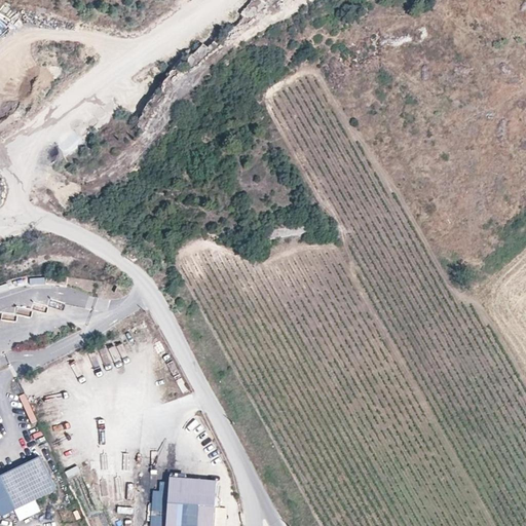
[(68,276),(44,273),(43,283),(67,286),(68,276)]
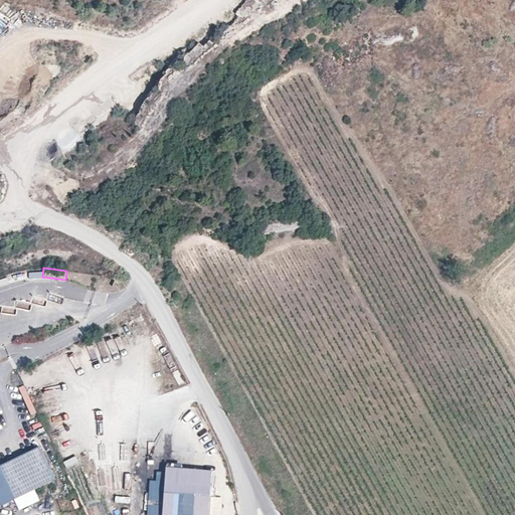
[(24,384),(18,386),(30,414),(35,411),(24,384)]
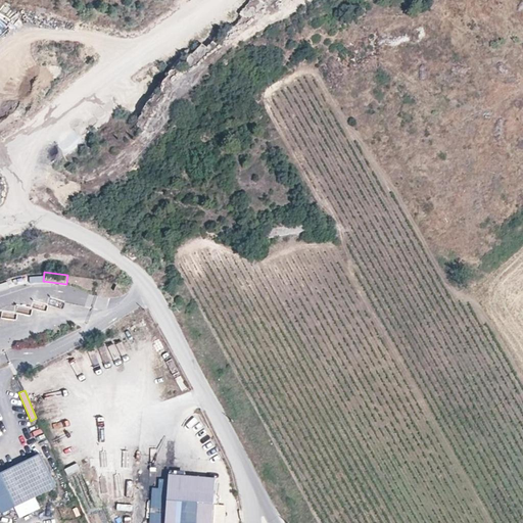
[(54,423),(67,417),(65,411),(52,416),(54,423)]
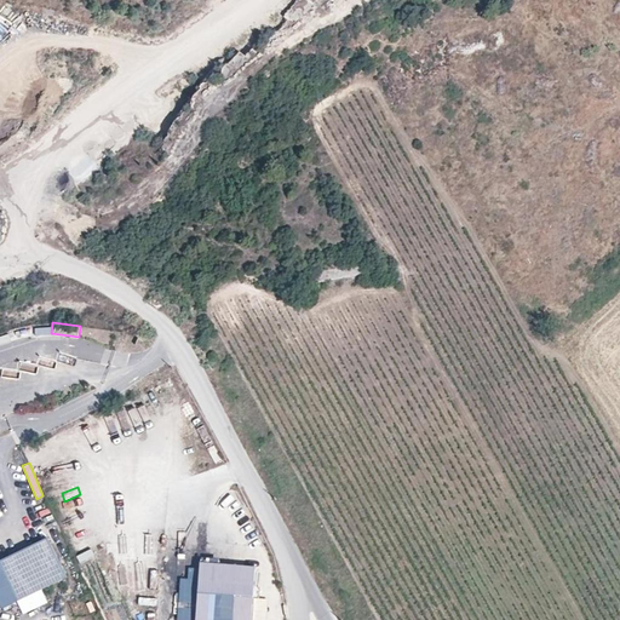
[(47,538),(0,560),(0,564),(17,600),(67,577),(47,538)]
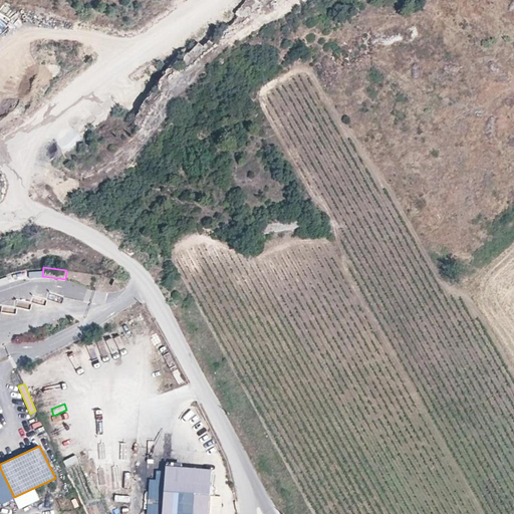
[(65,468),(78,462),(75,455),(62,461),(65,468)]
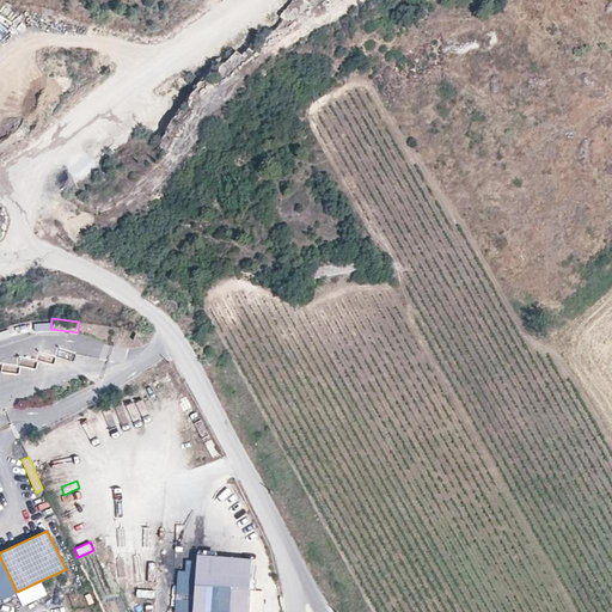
[(246,611),(251,560),(197,556),(197,560),(193,611),(246,611)]
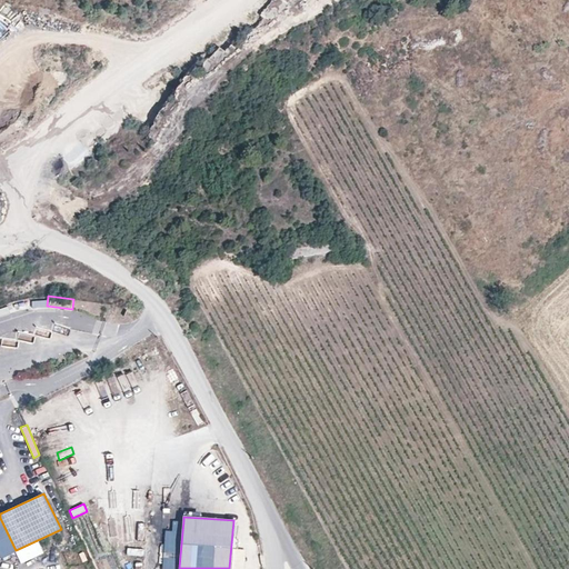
[(16,550),(0,518),(0,557),(0,558),(16,550)]
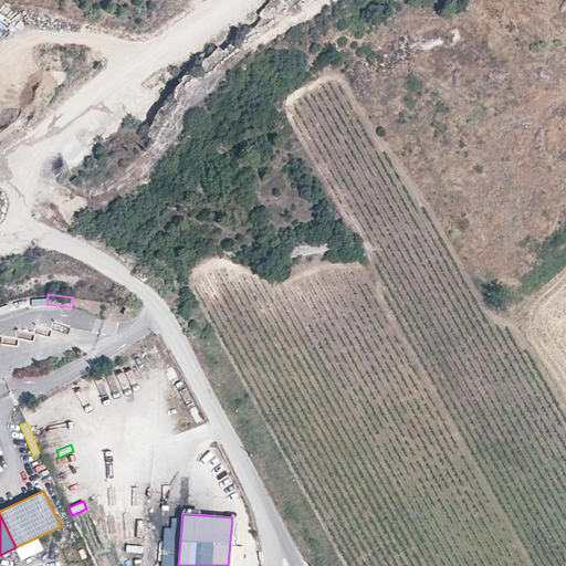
[(160,565),(178,565),(182,517),(171,517),(171,528),(164,527),(160,565)]
